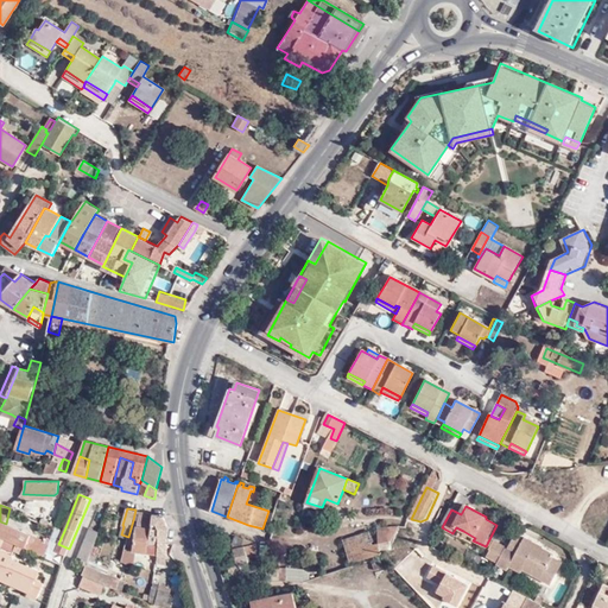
[(150,544),(152,513),(140,511),(139,521),(137,532),(135,532),(133,548),(132,550),(137,551),(147,553),(157,555),(157,553),(158,546),(150,544)]
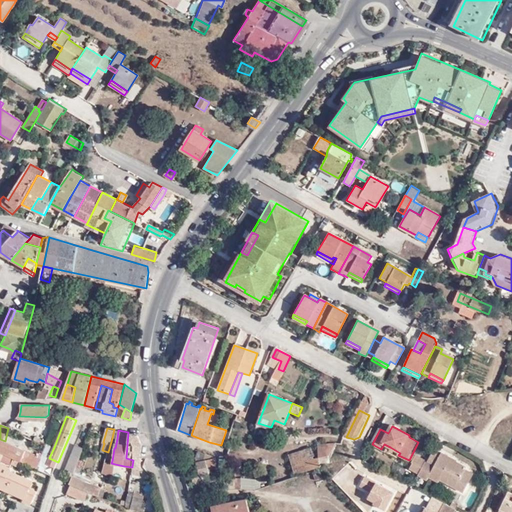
[(143,446),(136,432),(128,432),(126,458),(133,460),(132,466),(140,468),(141,457),(143,446)]
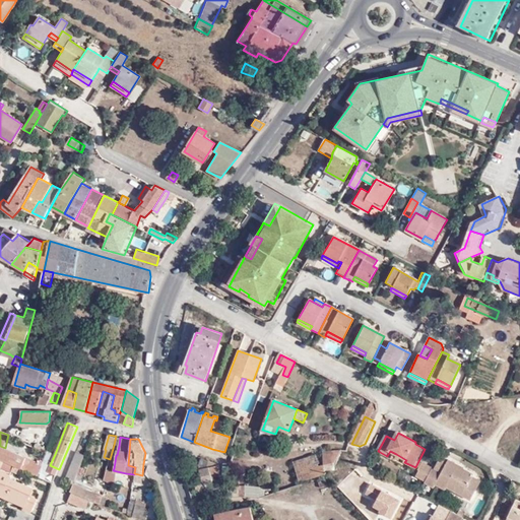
[(5,448),(0,446),(0,458),(4,461),(15,466),(31,473),(35,466),(28,464),(29,459),(5,448)]
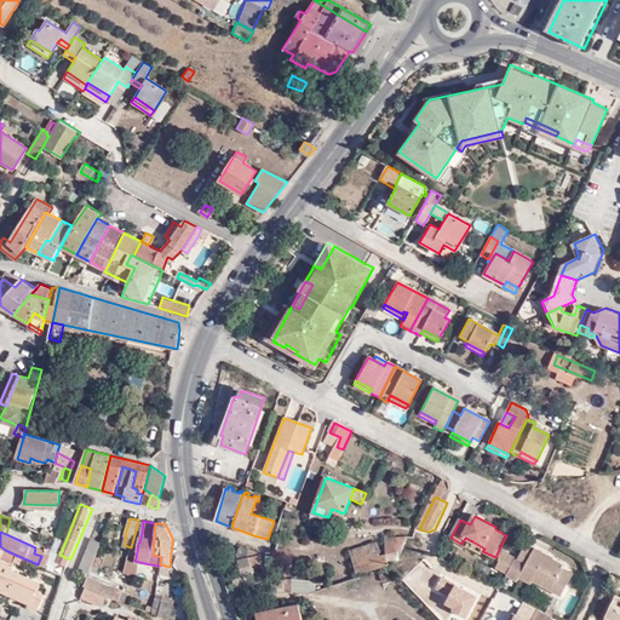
[(67,566),(70,560),(59,555),(65,541),(57,538),(51,554),(59,557),(57,562),(67,566)]
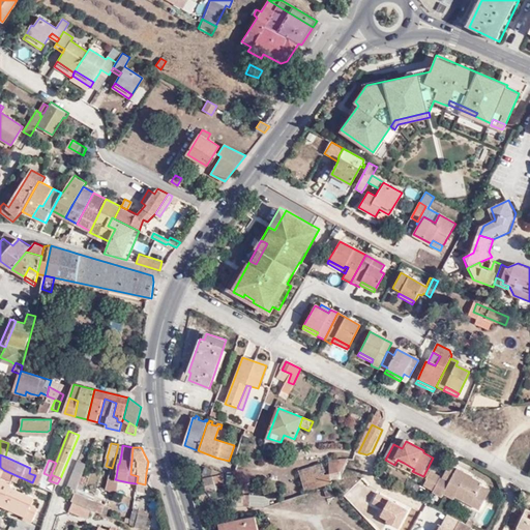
[(87,462),(80,460),(66,489),(76,492),(77,488),(81,478),(87,462)]
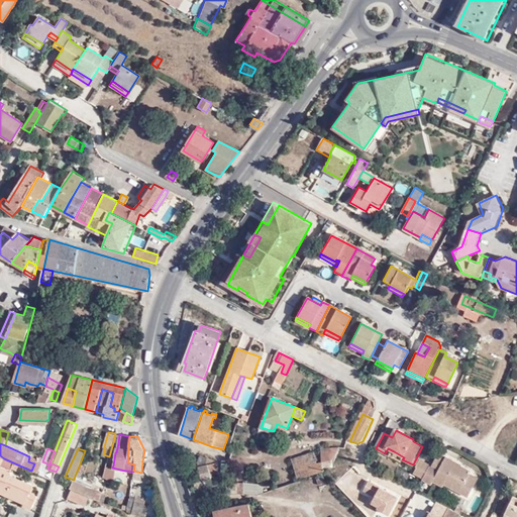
[(322,461),(323,467),(330,467),(339,448),(322,449),(322,461)]
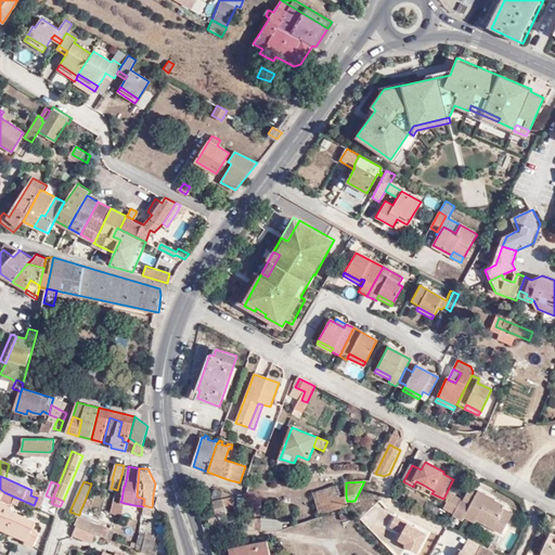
[(420,490),(423,485),(416,481),(413,487),(420,490)]
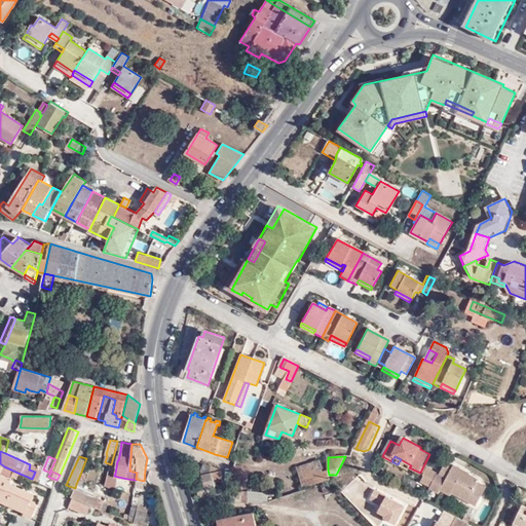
[(298,467),(301,478),(328,470),(328,457),(298,467)]
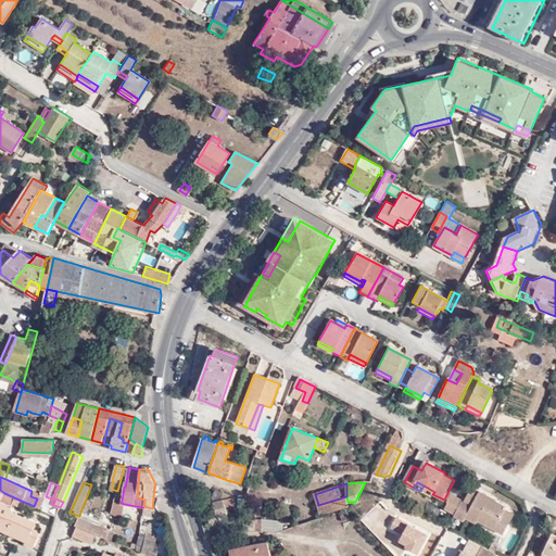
[(472,488),(465,502),(472,507),(480,492),(472,488)]
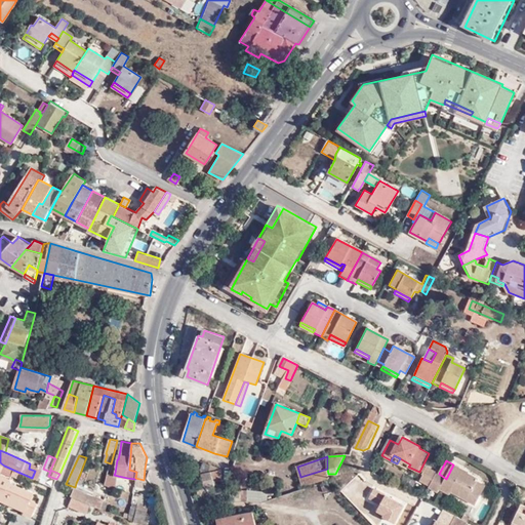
[(4,466),(0,462),(0,499),(24,511),(23,514),(31,518),(37,503),(30,500),(33,494),(10,483),(10,480),(0,475),(0,474),(1,472),(4,466)]
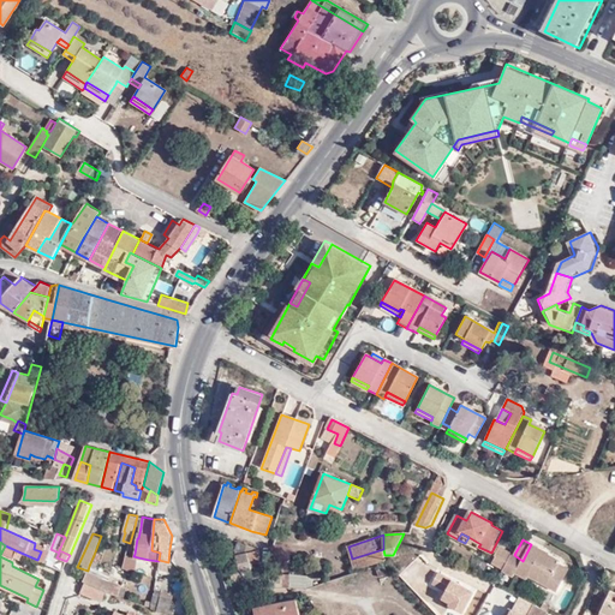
[(260,550),(249,545),(248,547),(238,542),(237,549),(236,549),(236,554),(240,571),(251,568),(254,568),(254,562),(260,562),(260,550)]
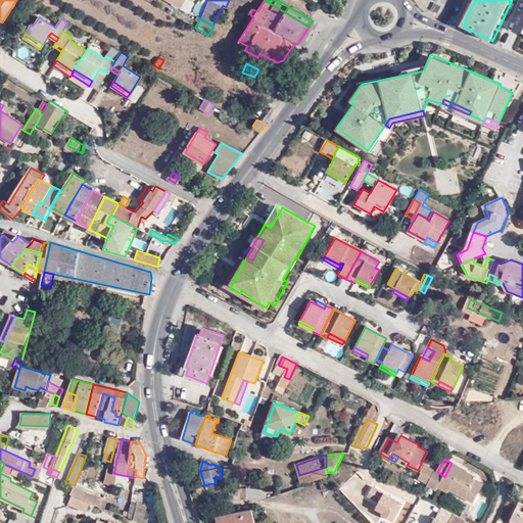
[(42,467),(30,462),(29,467),(35,469),(40,472),(42,467)]
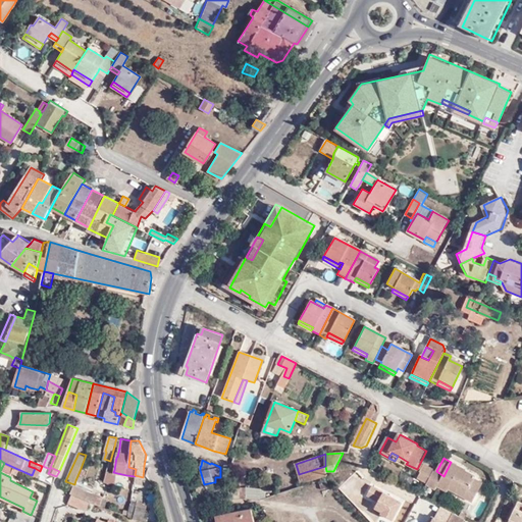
[(436,471),(434,470),(427,484),(426,487),(434,491),(436,488),(447,492),(448,490),(473,504),(479,490),(471,486),(474,478),(475,476),(466,471),(464,473),(460,471),(461,467),(451,462),(444,476),(436,471)]
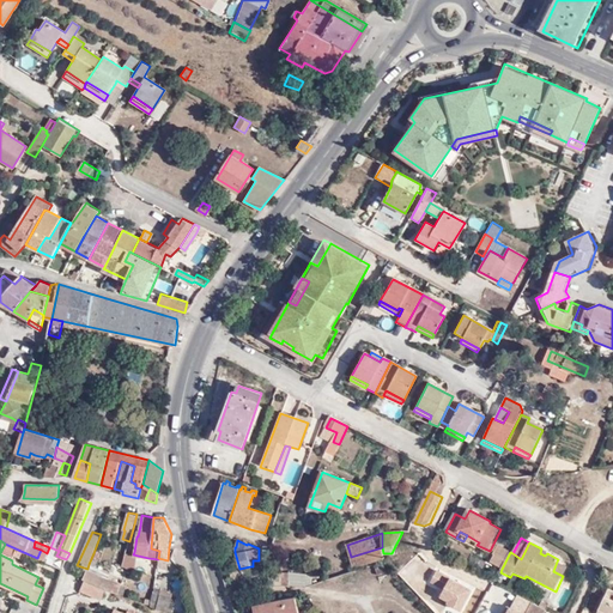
[(14,557),(18,550),(5,544),(1,551),(14,557)]
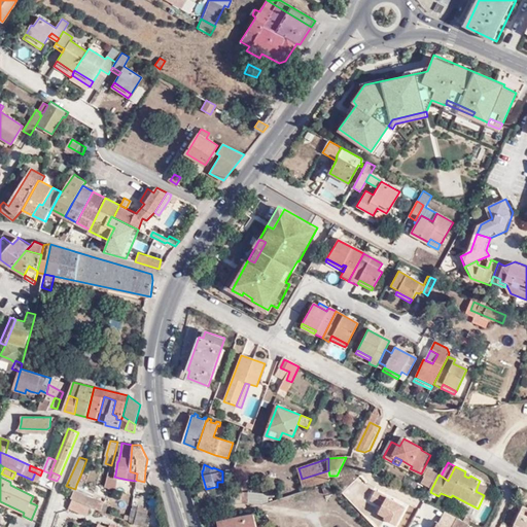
[(431,489),(438,475),(429,469),(425,477),(426,478),(422,485),(431,489)]
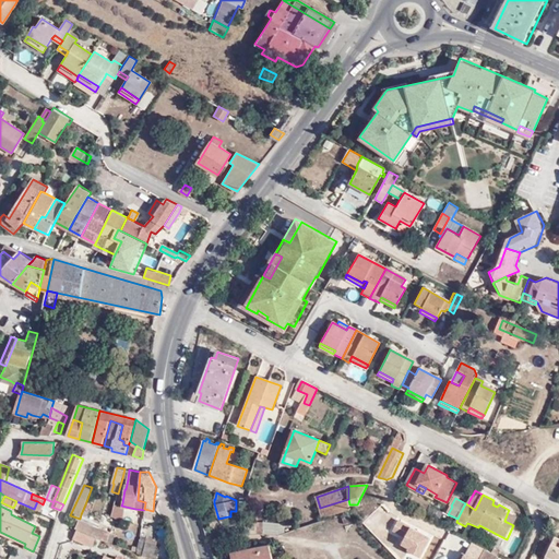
[(54,502),(46,499),(45,499),(43,504),(40,512),(47,515),(51,507),(54,502)]
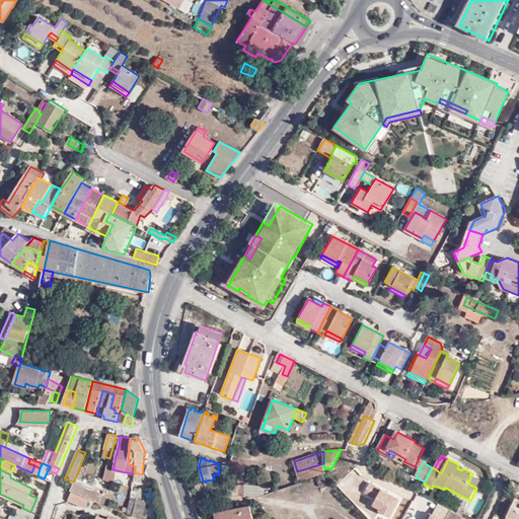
[(324,473),(324,468),(323,463),(297,471),(300,480),(324,473)]
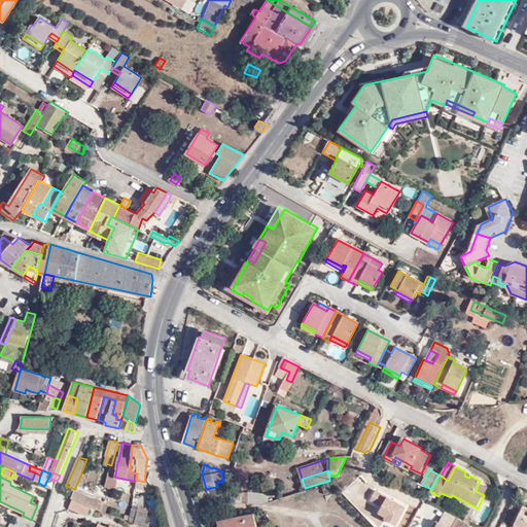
[(32,480),(38,483),(40,476),(35,472),(32,480)]
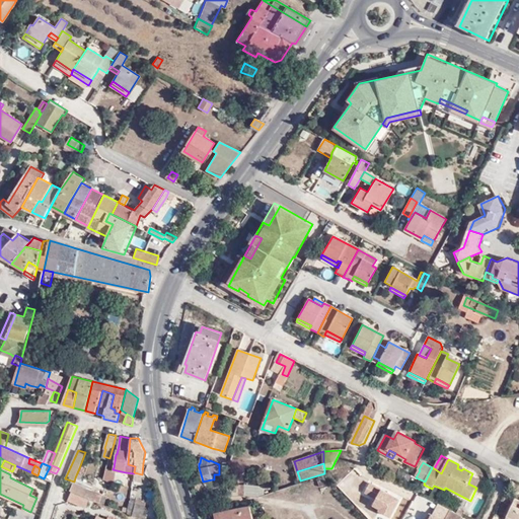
[(113,469),(114,467),(110,467),(108,473),(107,482),(108,483),(115,483),(117,470),(113,469)]
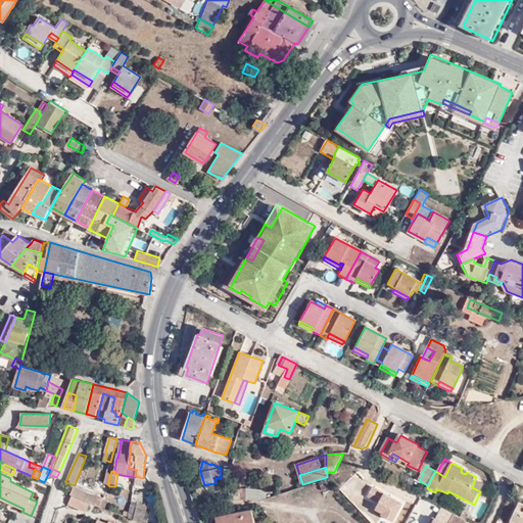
[(140,486),(143,478),(135,476),(135,477),(134,482),(134,485),(140,486)]
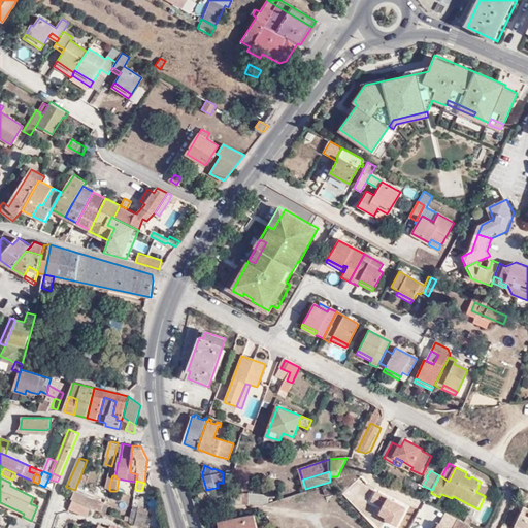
[(476,492),(485,496),(489,489),(480,484),(476,492)]
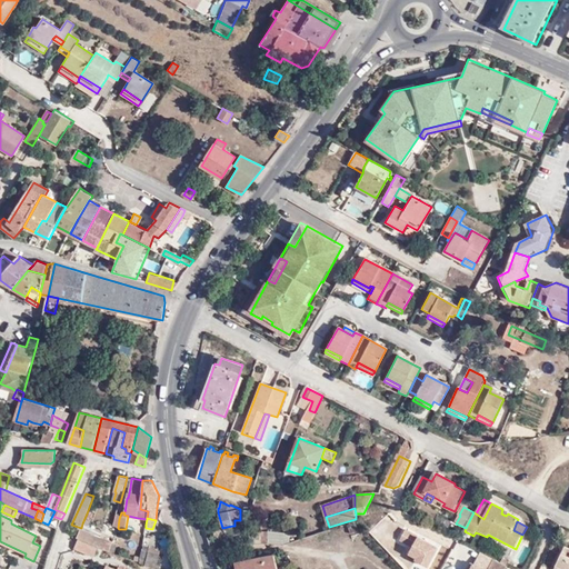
[(82,523),(81,528),(80,529),(99,537),(101,532),(87,526),(82,523)]
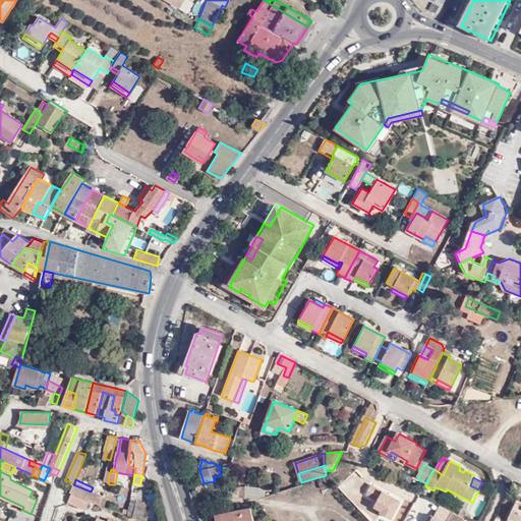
[(370,504),(393,515),(402,496),(370,480),(364,495),(373,499),(370,504)]
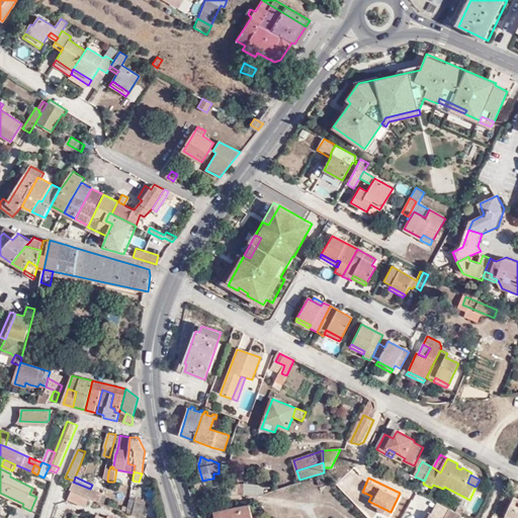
[(90,498),(99,502),(99,501),(102,494),(90,489),(73,482),(70,490),(73,491),(85,497),(90,498)]
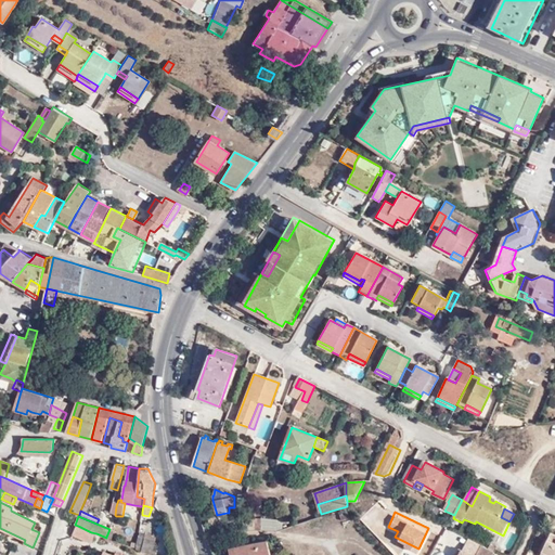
[(93,543),(97,533),(91,532),(78,526),(74,534),(93,543)]
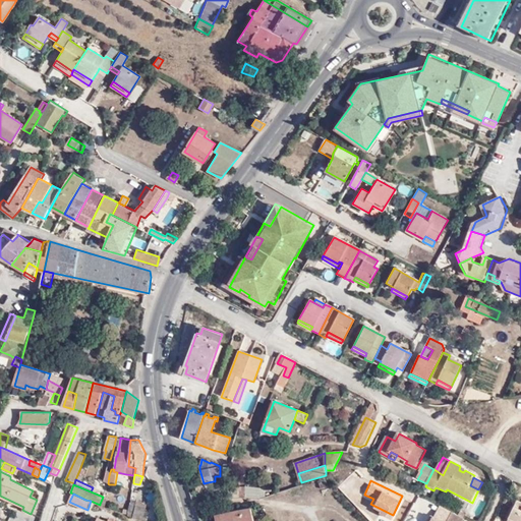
[(509,519),(514,520),(520,520),(520,502),(517,501),(509,519)]
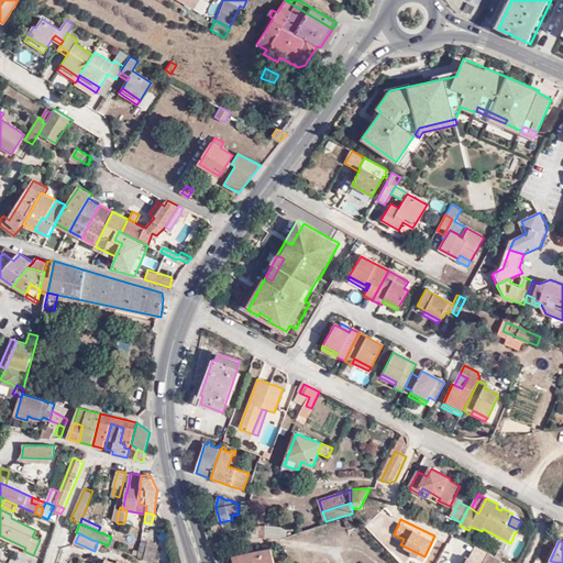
[(157,544),(141,542),(139,558),(154,562),(157,544)]
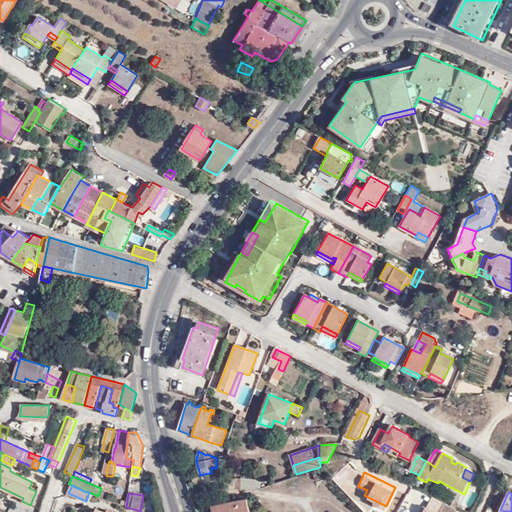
[(250,511),(247,497),(212,505),(213,511),(209,511),(250,511)]
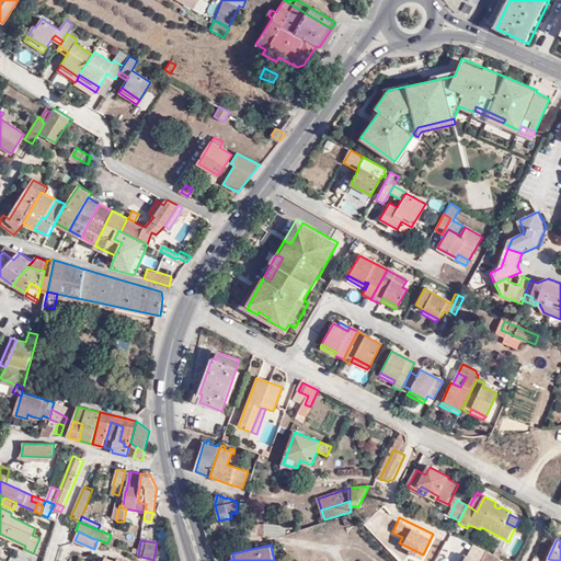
[(499,560),(501,558),(494,556),(487,551),(480,560),(499,560)]
